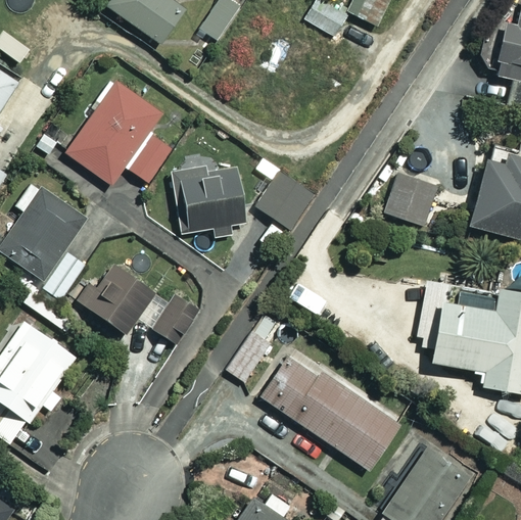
[(110,0),(106,6),(160,44),(185,9),(172,0),(110,0)]
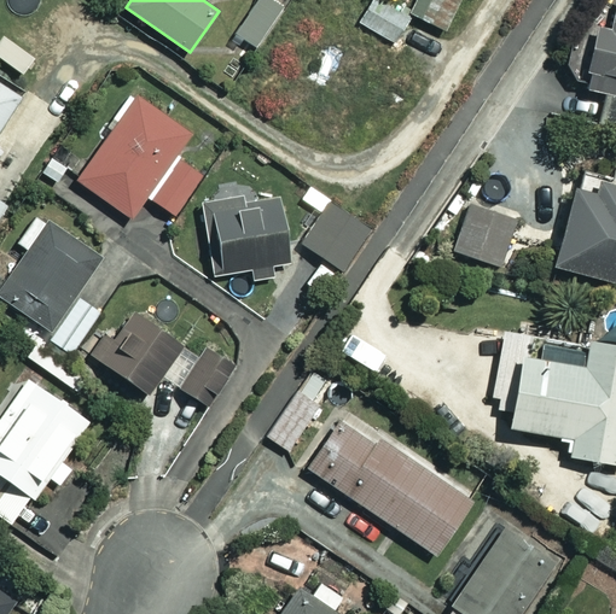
[(265,0),(240,37),(262,52),(296,0),(265,0)]
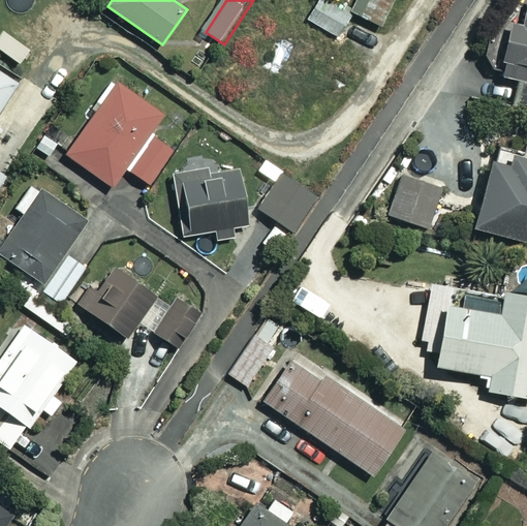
[(394,0),(358,0),(352,12),(381,27),(394,0)]
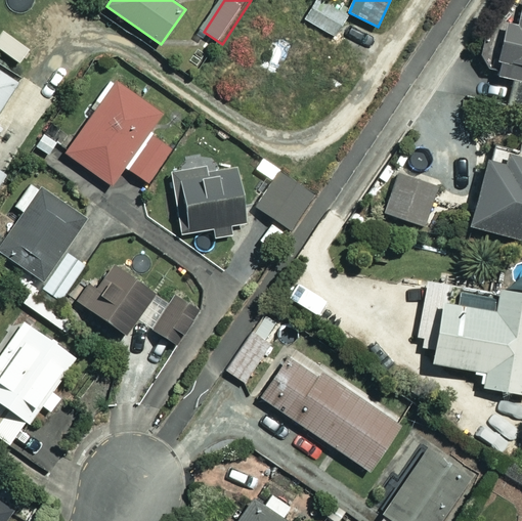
[(347,18),(316,2),(306,22),(336,38),(347,18)]
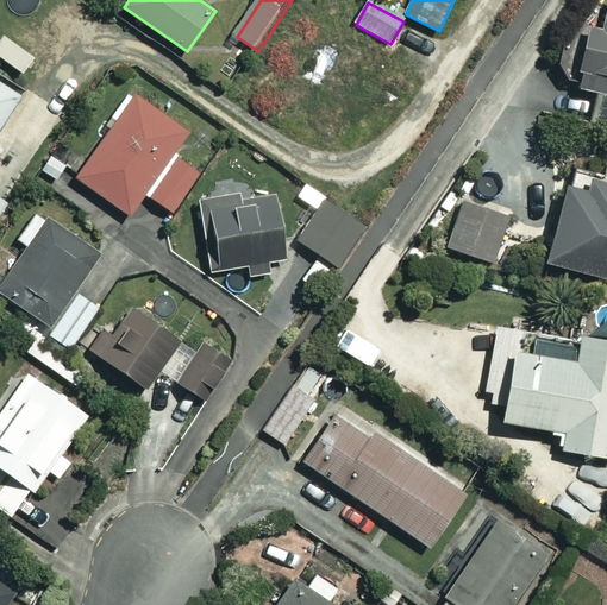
[(606,23),(605,31),(589,27),(576,88),(596,93),(590,125),(606,128),(606,23)]
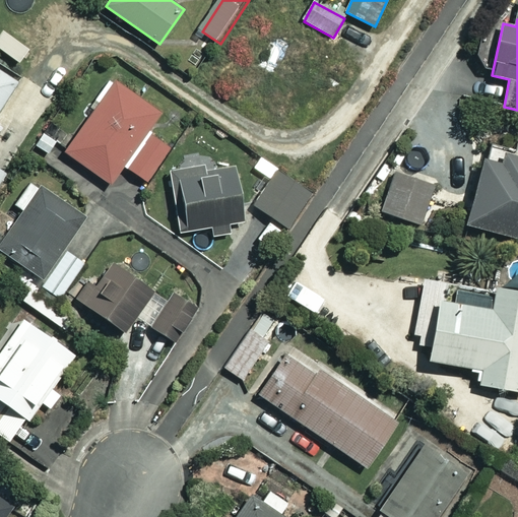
[(0,112),(19,83),(0,70),(0,186),(7,176),(0,171),(0,112)]
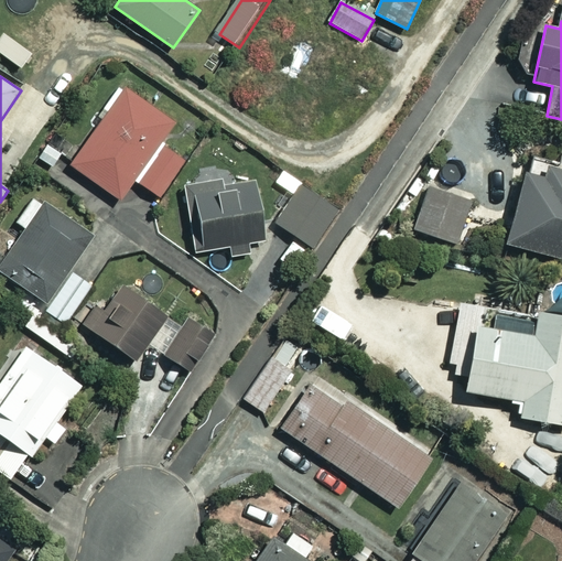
[(175,125),(127,86),(67,161),(118,201),(136,180),(159,198),(188,161),(163,140),(175,125)]
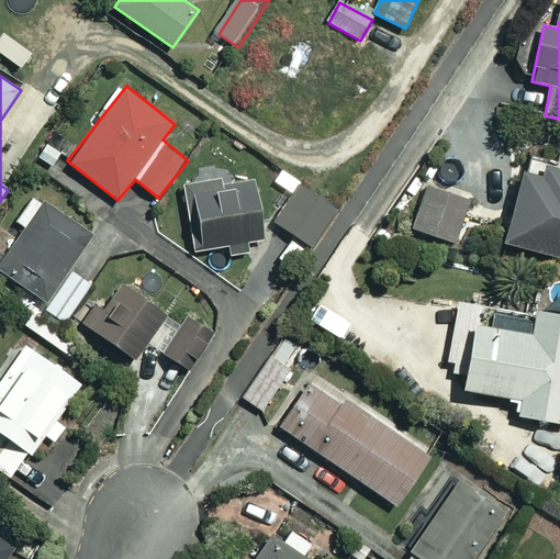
[(559,171),(523,161),(499,241),(559,258),(559,171)]
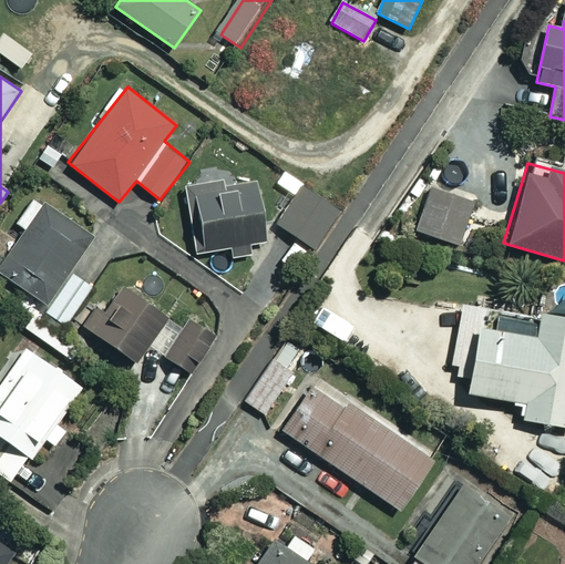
[(193,255),(227,250),(229,262),(250,258),(249,248),(265,246),(256,177),(184,186),(193,255)]
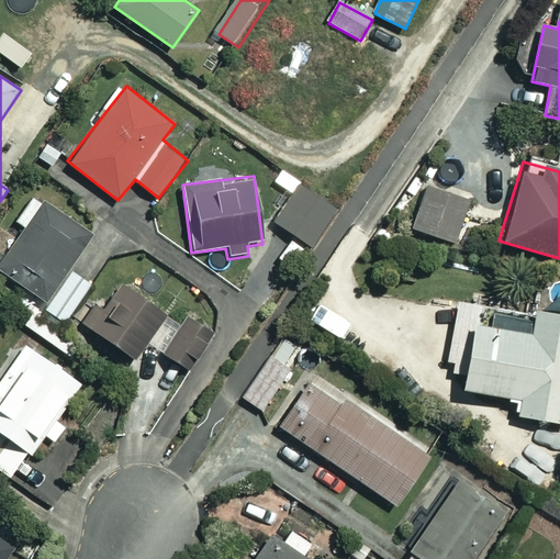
[(337,212),(299,187),(275,223),(313,248),(337,212)]
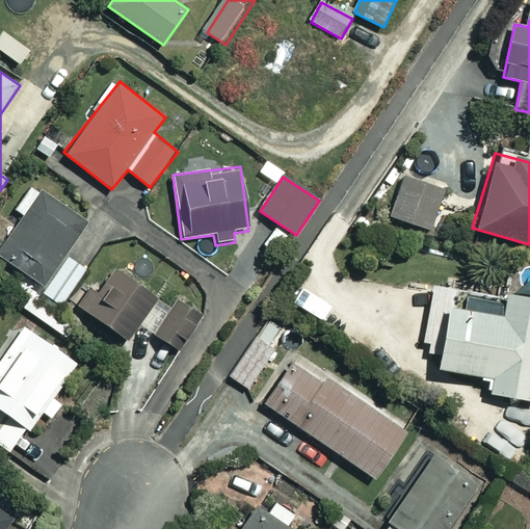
[(445,192),(405,179),(393,219),(431,232),(445,192)]
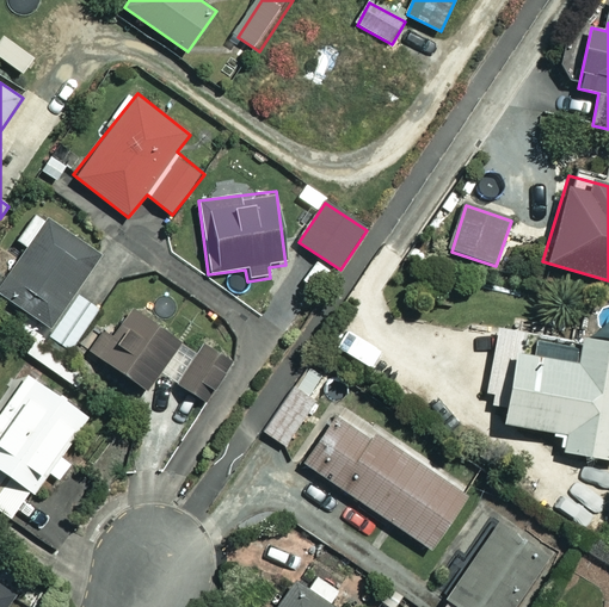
[(106,309),(75,290),(99,251),(50,220),(0,297),(0,313),(80,364),(87,352),(149,390),(159,375),(207,404),(233,361),(184,330),(176,344),(110,302),(106,309)]
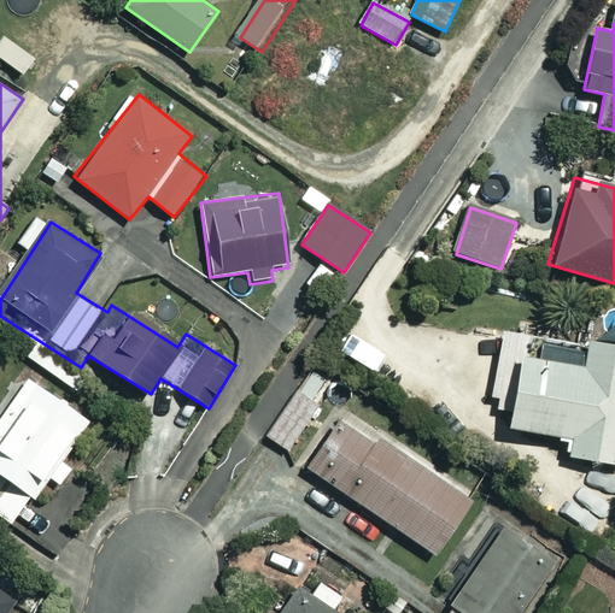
[(614,347),(590,342),(584,369),(502,352),(492,399),(513,402),(508,425),(564,437),(561,453),(614,464),(614,347)]
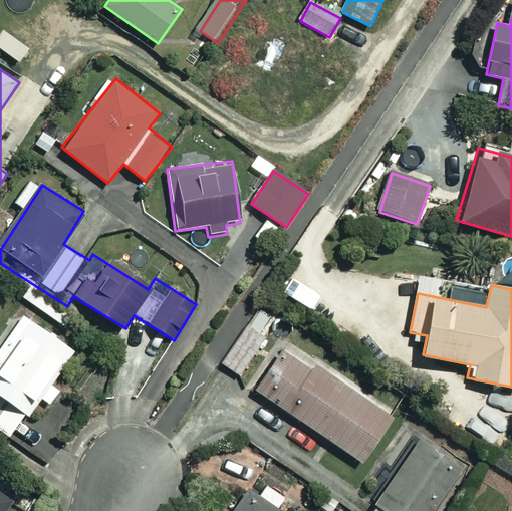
[(262,303),(218,368),(360,467),(406,402),(262,303)]
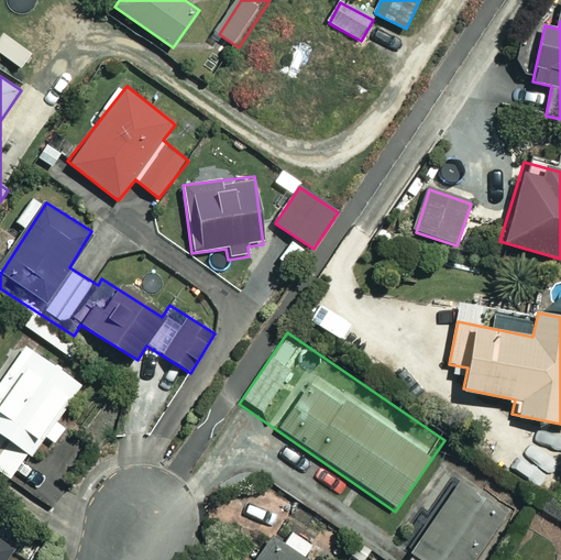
[(85,384),(29,344),(0,385),(0,471),(48,507),(76,470),(41,446),(85,384)]
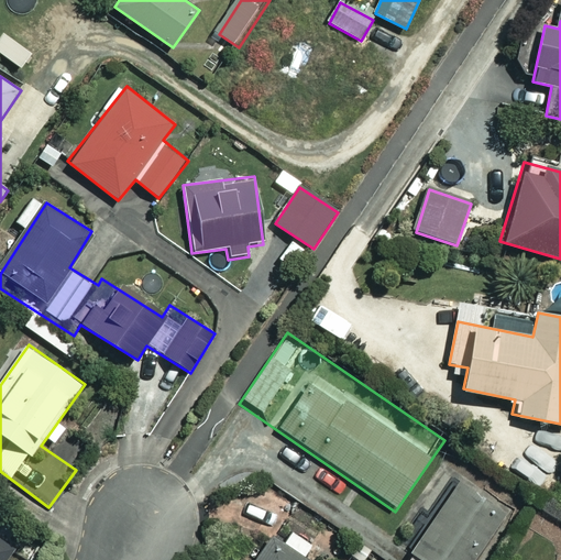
[(477,559),(507,519),(460,485),(405,559),(477,559)]
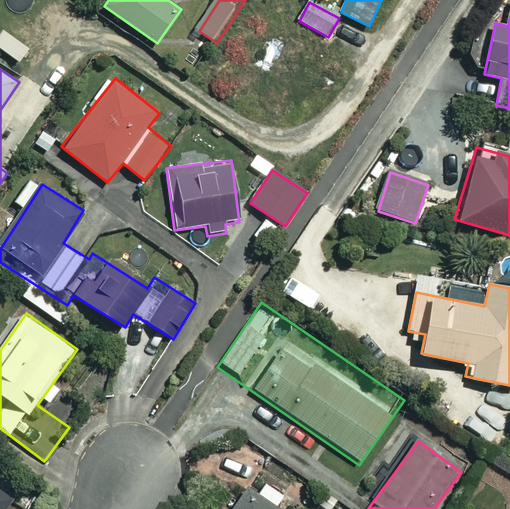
[(7,508),(15,498),(0,488),(0,508),(7,508)]
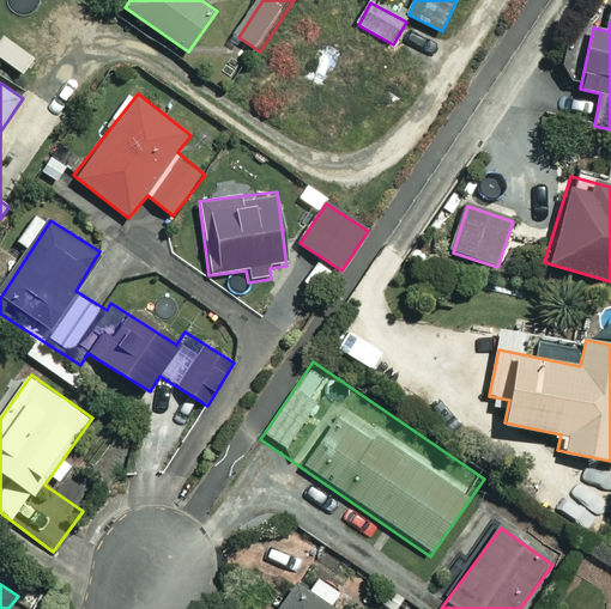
[(330,608),(294,586),(278,608),(330,608)]
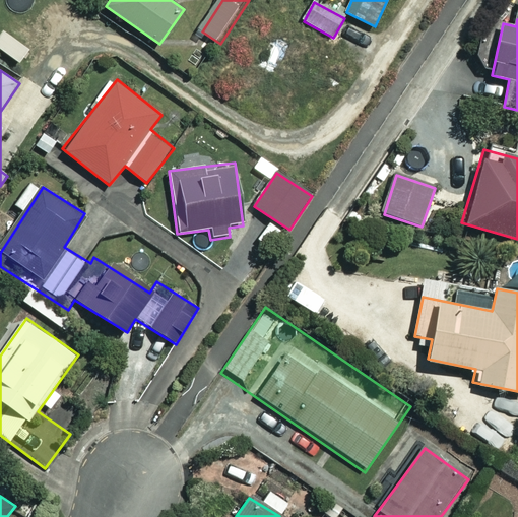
All buildings are outlined.
